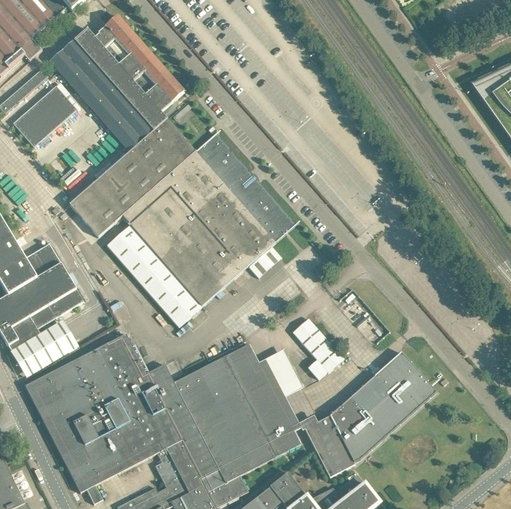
[(0,70),(1,72),(26,51),(31,57),(43,46),(33,35),(67,6),(71,10),(82,0),(0,0),(0,70)]
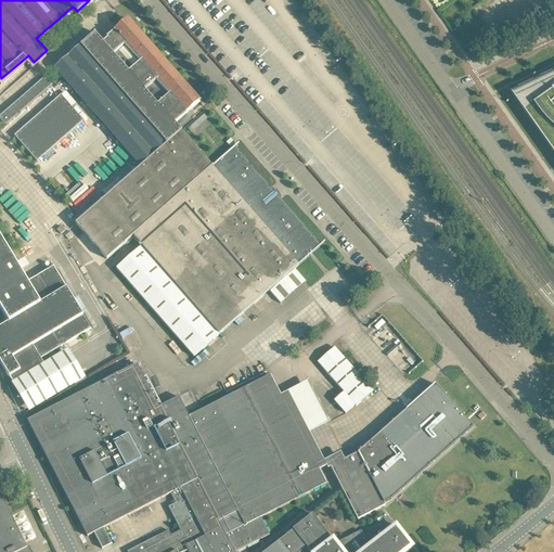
[(53,65),(140,164),(180,128),(174,120),(198,99),(127,16),(103,37),(95,28),(53,65)]
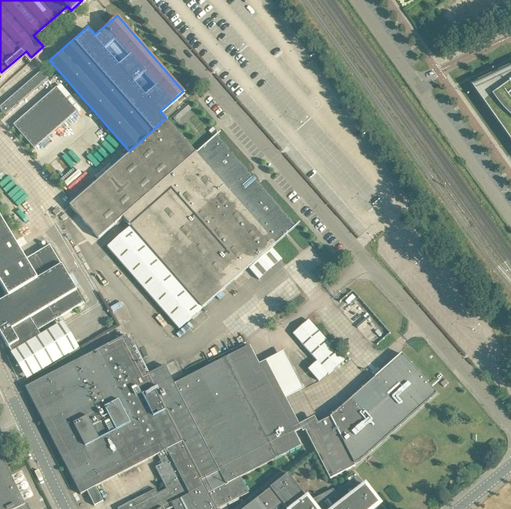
[(510,65),(471,85),(510,140),(510,65)]
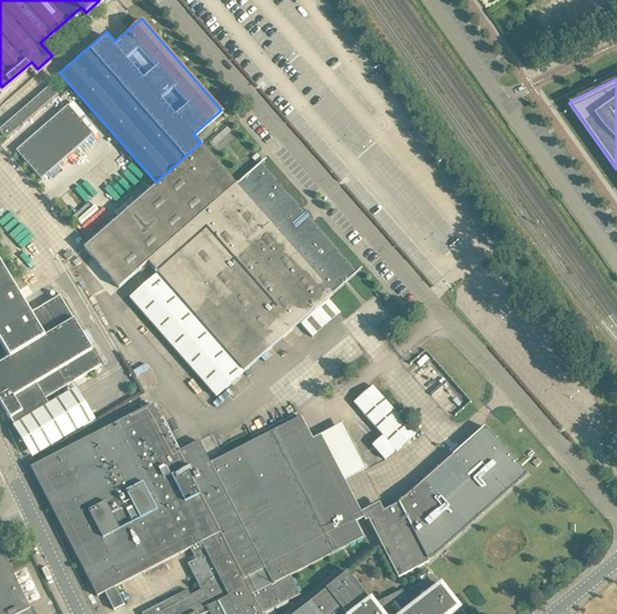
[(50,82),(0,124),(0,130),(6,136),(58,92),(50,82)]
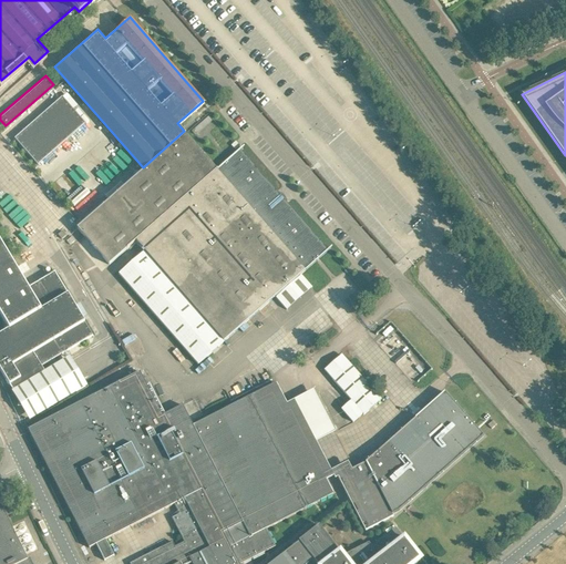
[(184,131),(143,167),(103,203),(90,215),(76,226),(109,262),(135,238),(143,248),(117,270),(196,361),(327,247),(239,147),(216,167),(184,131)]
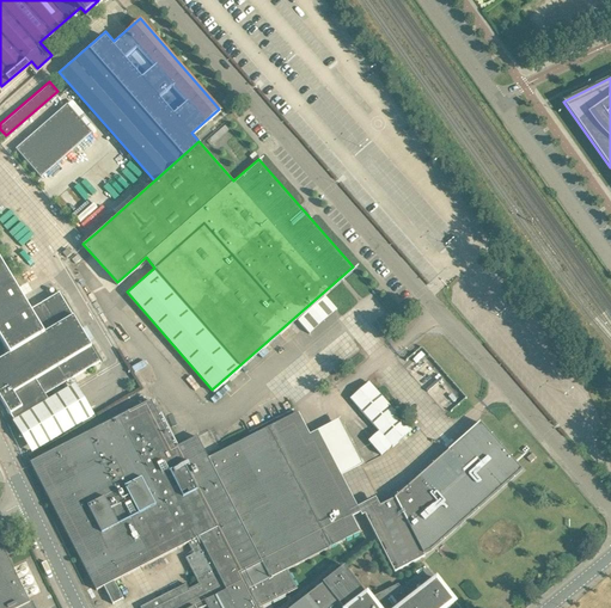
[(77,252),(71,257),(74,262),(80,256),(77,252)]
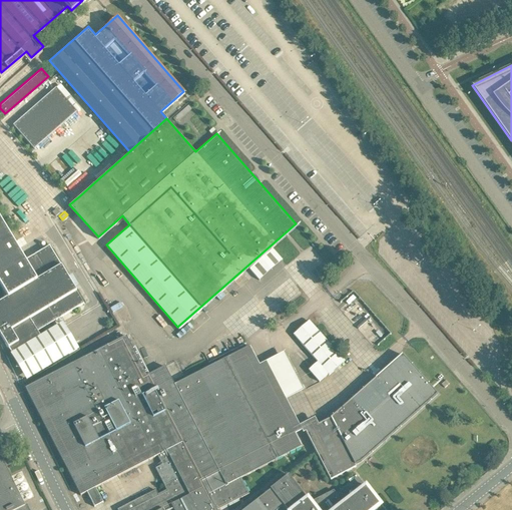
[(0,284),(7,295),(0,299),(0,335),(9,349),(38,332),(35,328),(82,300),(47,242),(22,258),(0,220),(0,284)]
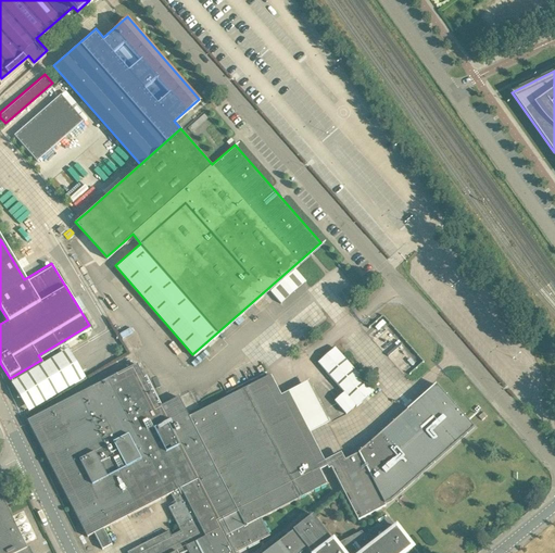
[(343,389),(333,399),(345,411),(373,387),(333,343),(316,359),(343,389)]
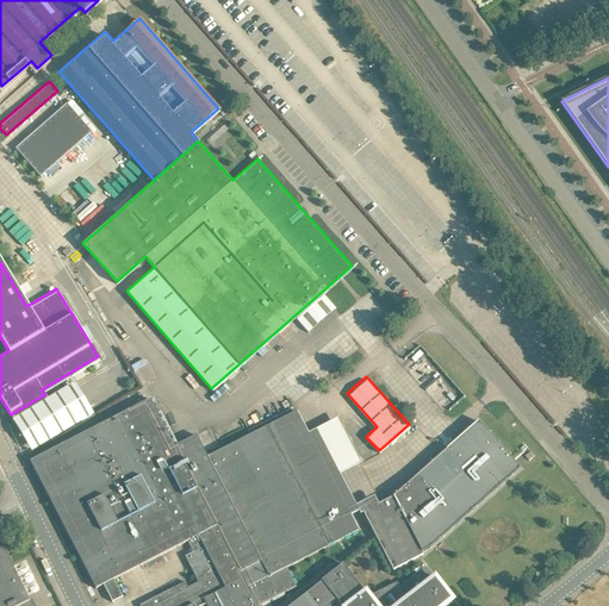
[(260,605),(259,603),(296,583),(286,564),(358,528),(296,408),(206,455),(196,432),(174,443),(149,397),(126,408),(125,406),(119,410),(119,412),(29,458),(95,586),(103,582),(111,599),(122,594),(112,576),(186,539),(192,549),(184,554),(197,579),(186,585),(184,579),(138,603),(140,605),(260,605)]
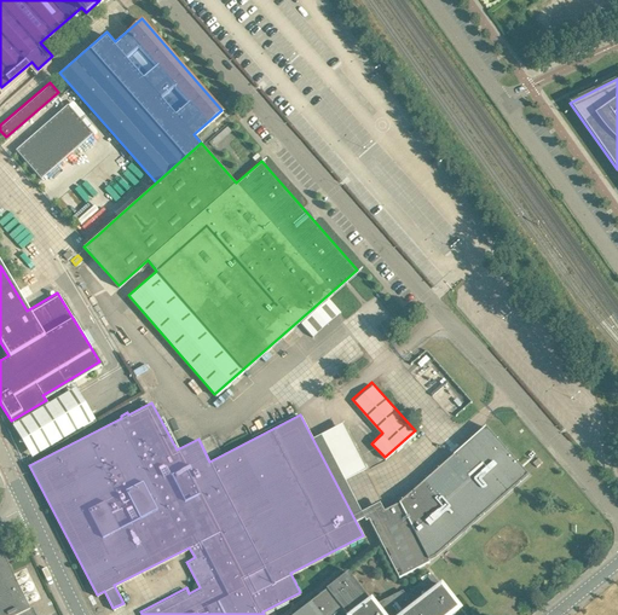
[(385,508),(368,517),(398,575),(428,560),(428,557),(434,555),(527,471),(504,446),(485,424),(452,453),(399,502),(385,508)]
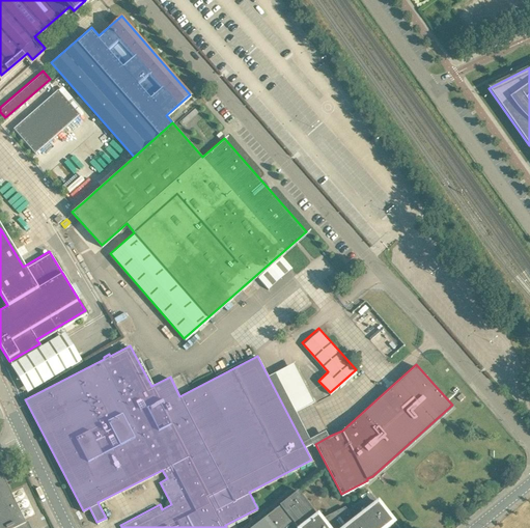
[(31,527),(27,520),(25,521),(0,469),(0,527),(31,527)]
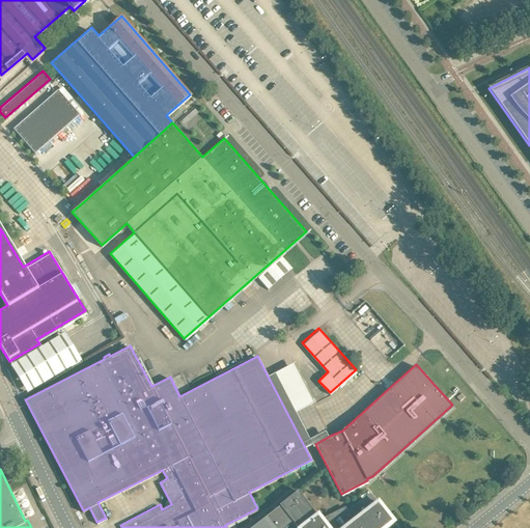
[(383,527),(392,521),(369,491),(346,508),(344,504),(321,517),(304,496),(298,489),(255,523),(247,527),(283,527),(293,522),(298,527),(383,527)]
